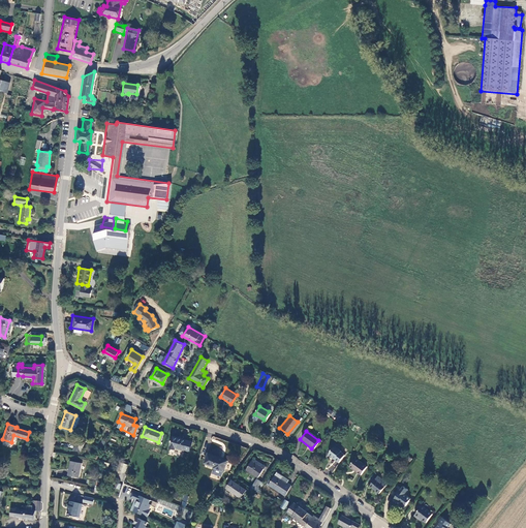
[(190,442),(171,436),(167,446),(187,453),(190,442)]
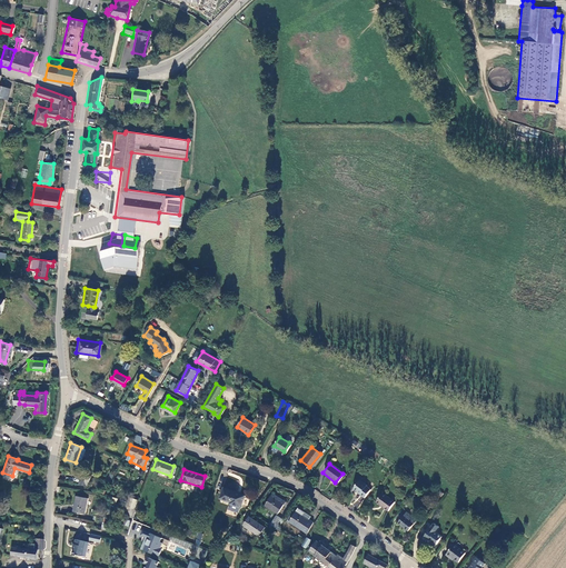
[(368,489),(357,480),(350,489),(361,498),(368,489)]
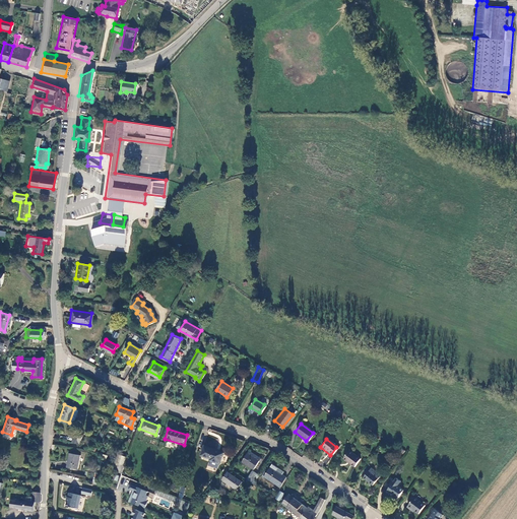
[(221,452),(202,445),(198,455),(208,458),(218,462),(221,452)]
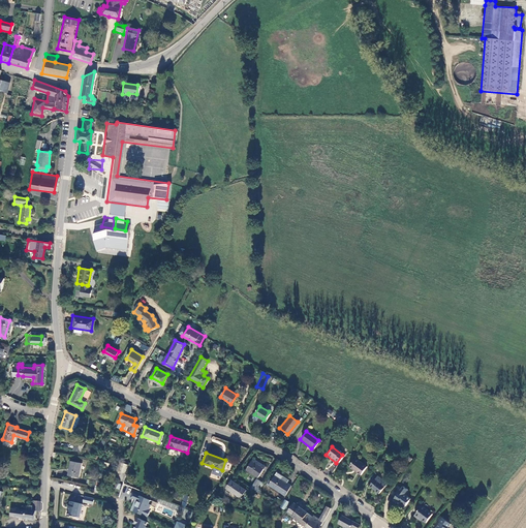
[(365,466),(353,459),(347,467),(359,474),(365,466)]
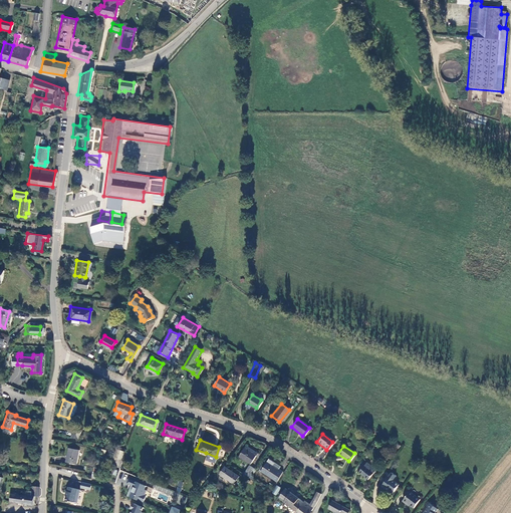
[(78,449),(68,447),(65,461),(75,463),(78,449)]
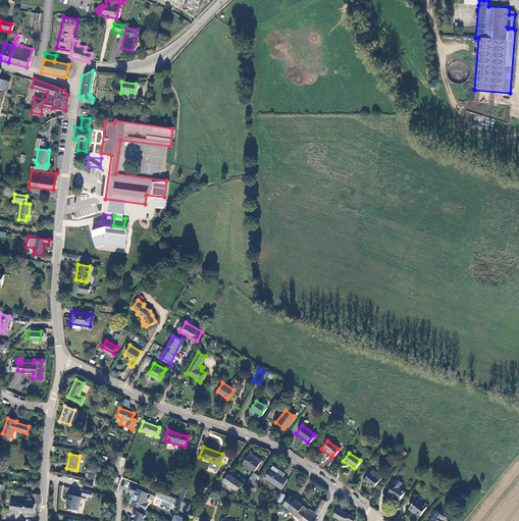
[(247,454),(241,463),(252,470),(258,462),(247,454)]
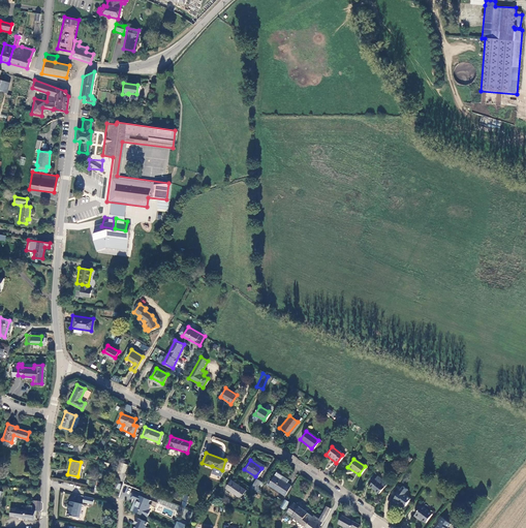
[(123,472),(124,463),(116,461),(114,470),(123,472)]
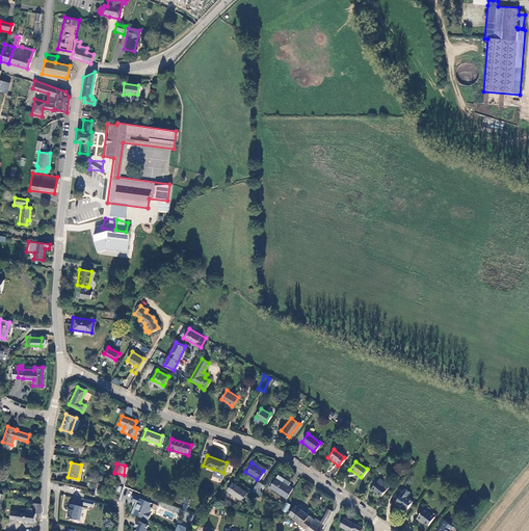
[(274,477),(268,486),(284,498),(290,487),(274,477)]
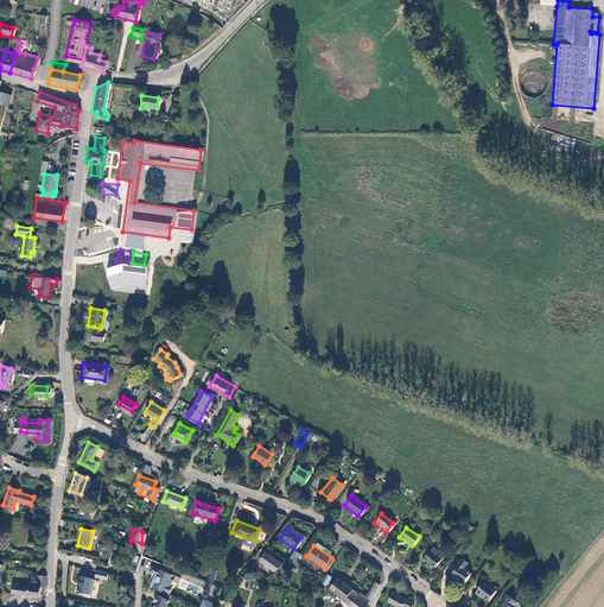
[(442,556),(431,549),(423,561),(433,568),(442,556)]
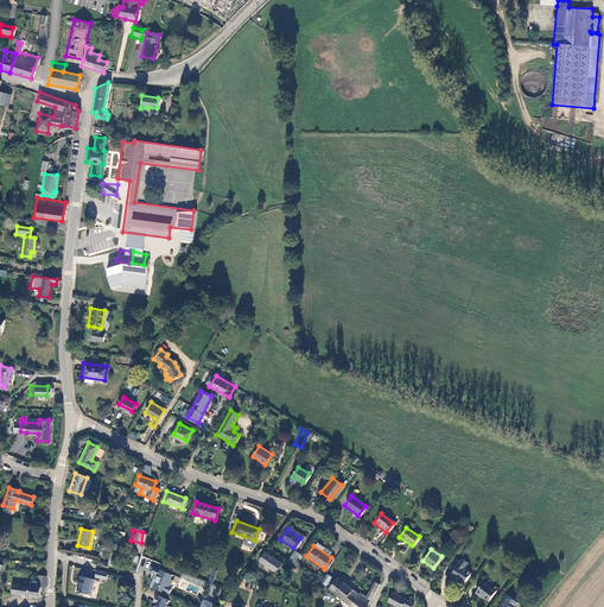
[(280,563),(262,551),(255,561),(273,573),(280,563)]
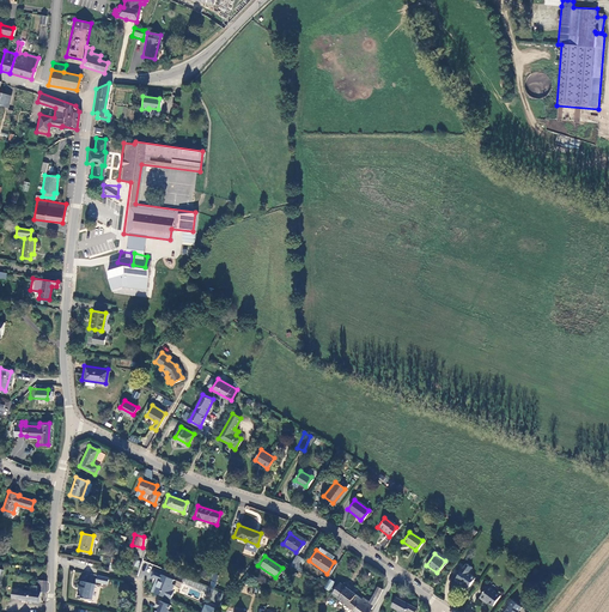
[(294,556),(287,564),(294,569),(302,561),(294,556)]
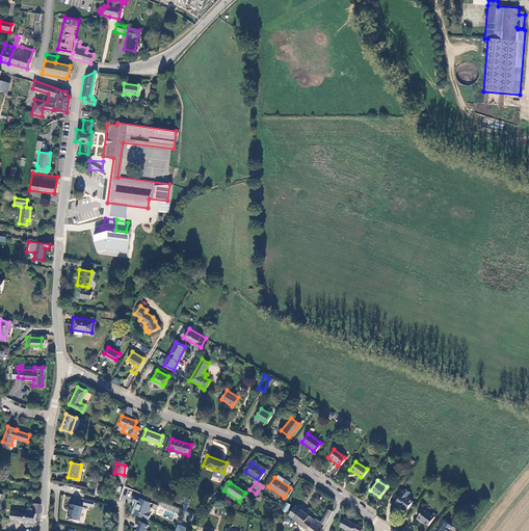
[(406,493),(402,490),(393,504),(403,510),(410,503),(403,498),(406,493)]
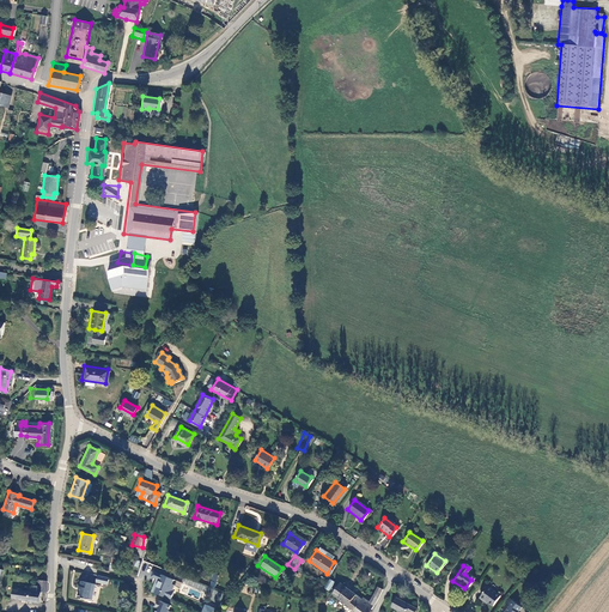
[(171,579),(148,569),(146,576),(153,580),(148,591),(166,599),(172,585),(169,583),(171,579)]
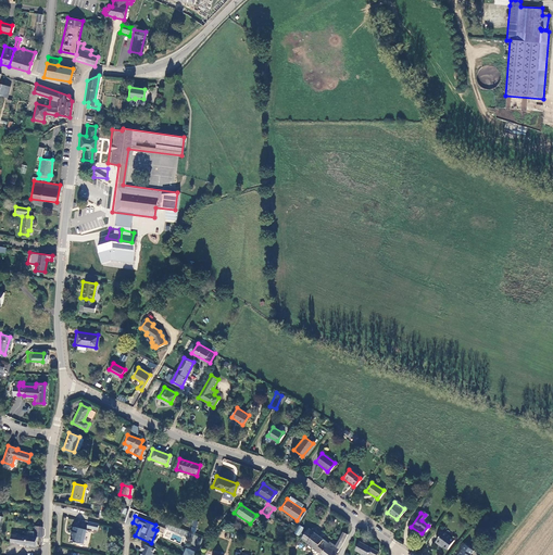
[(265,517),(262,521),(268,526),(272,521),(265,517)]
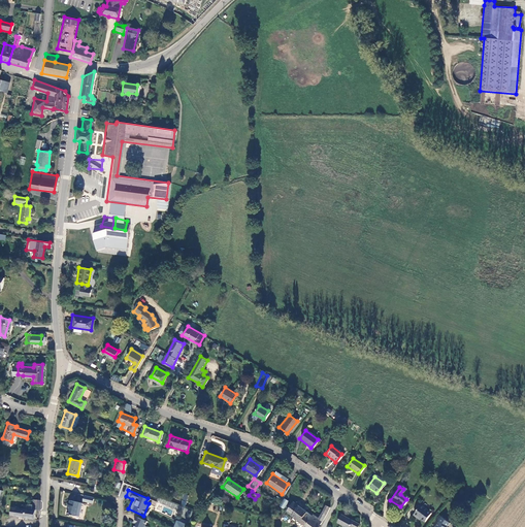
[(284,493),(280,500),(284,502),(288,495),(284,493)]
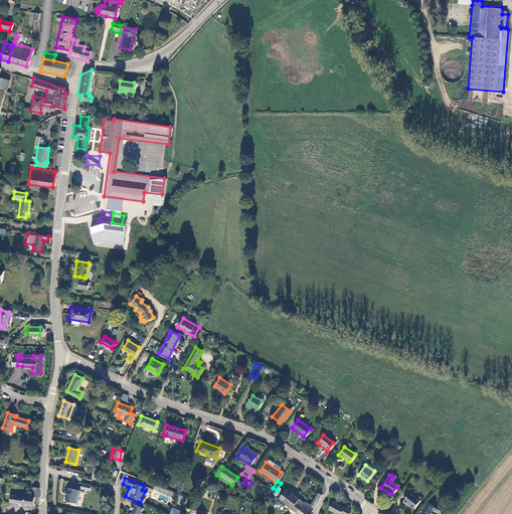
[(9,494),(8,501),(32,505),(33,496),(37,496),(38,487),(31,487),(30,495),(24,494),(23,496),(9,494)]
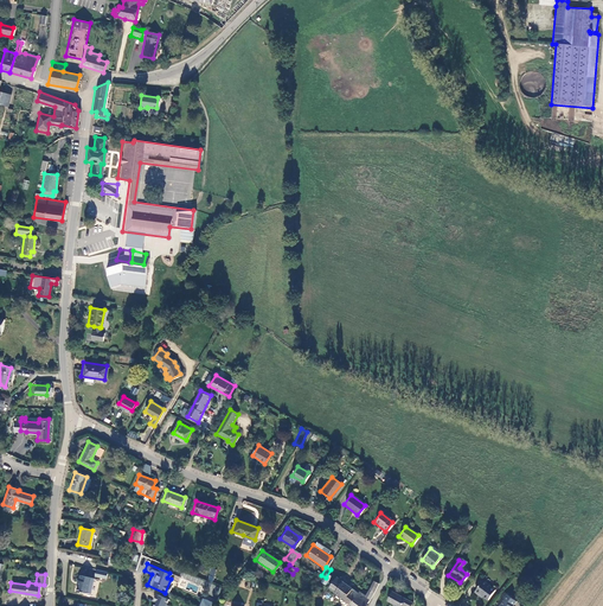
[(89,592),(92,578),(79,574),(76,588),(89,592)]
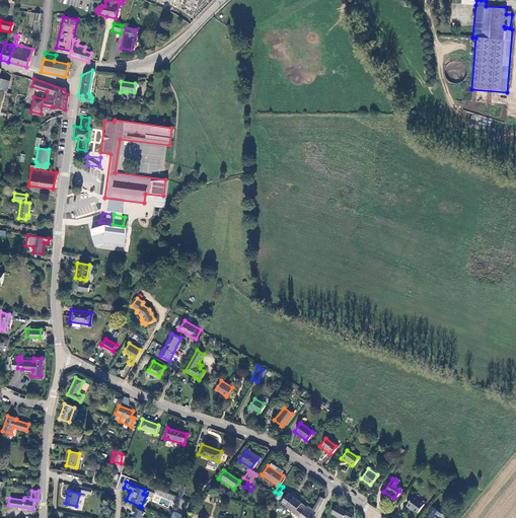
[(286,493),(280,502),(299,517),(310,517),(321,499),(318,497),(309,509),(305,505),(286,493)]
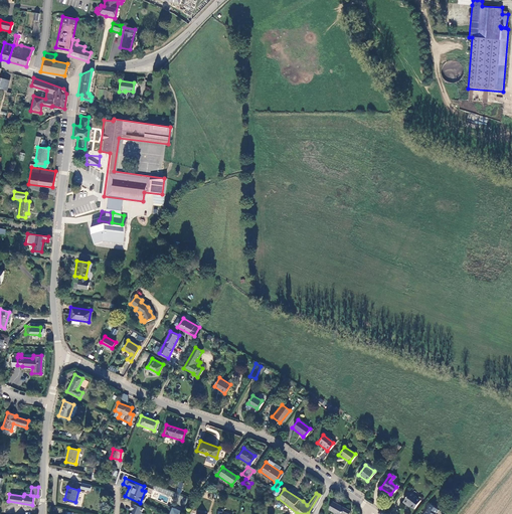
[(417,501),(406,493),(400,502),(411,509),(417,501)]
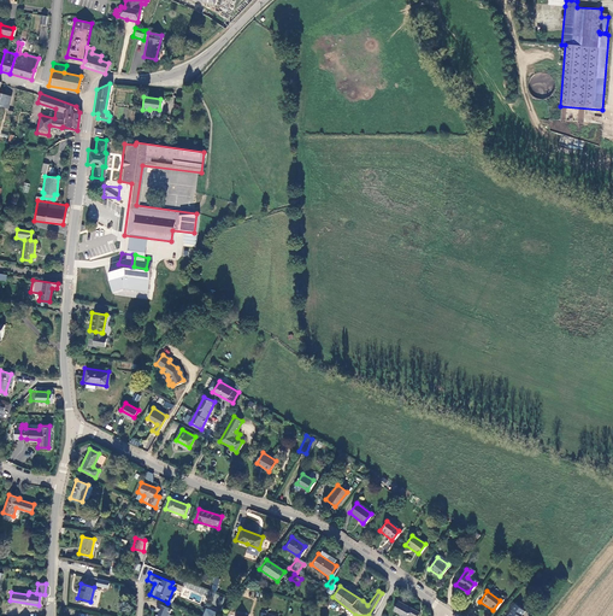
[(168,614),(170,608),(158,602),(155,609),(158,610),(154,615),(169,615),(170,614),(168,614)]
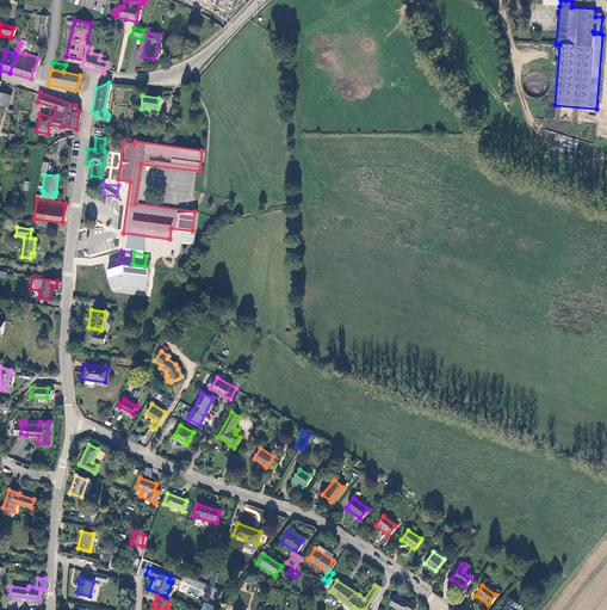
[(391,596),(386,605),(395,609),(400,609),(401,609),(403,609),(409,609),(410,607),(391,596)]
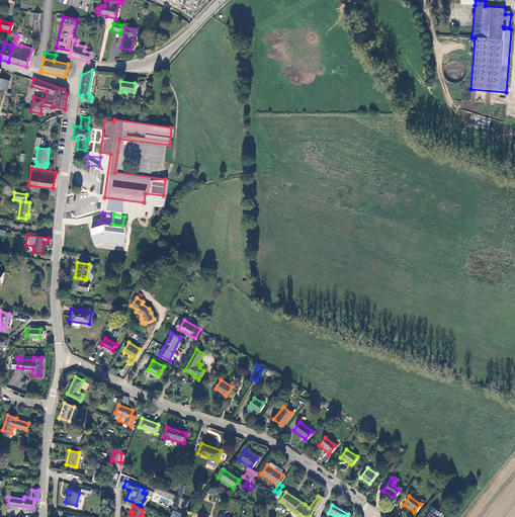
[(434,516),(438,513),(428,507),(425,511),(428,513),(424,516),(434,516)]
